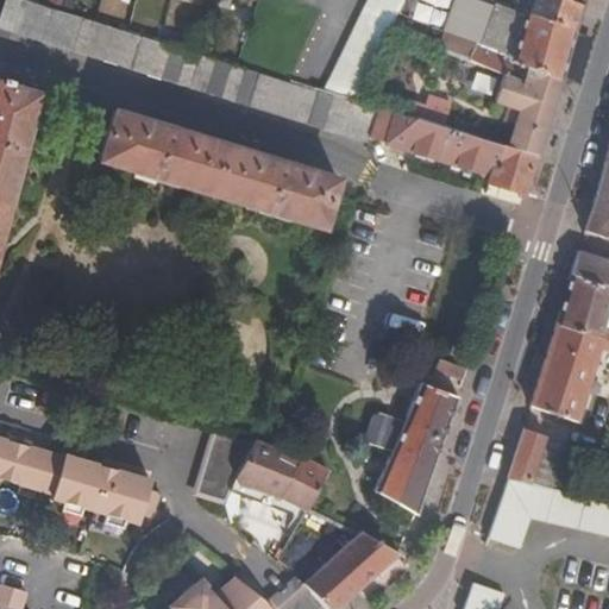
[(71,51),(81,17),(24,0),(19,0),(11,33),(71,51)]
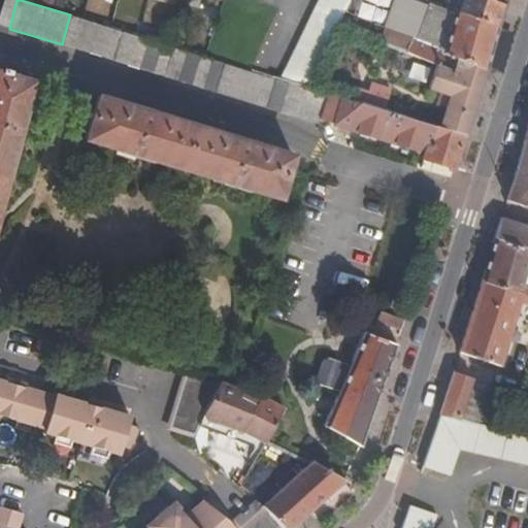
[(318,0),(283,79),(310,88),(339,25),(350,0),(318,0)]
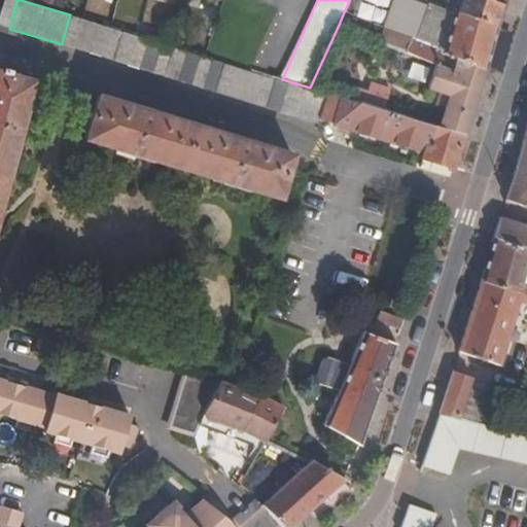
[(357,0),(350,15),(379,29),(392,0),(357,0)]
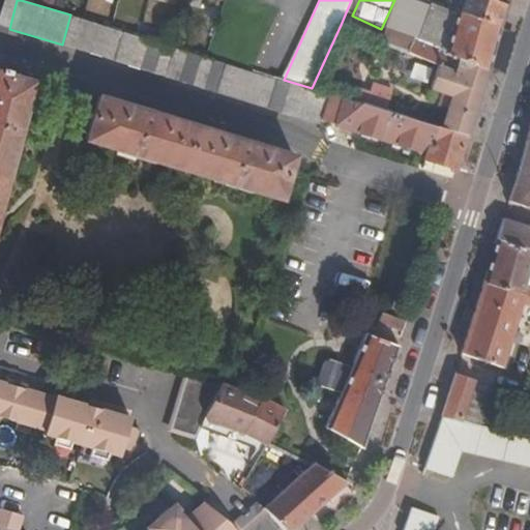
[(447,8),(500,28),(507,0),(459,0),(459,3),(450,1),(447,8)]
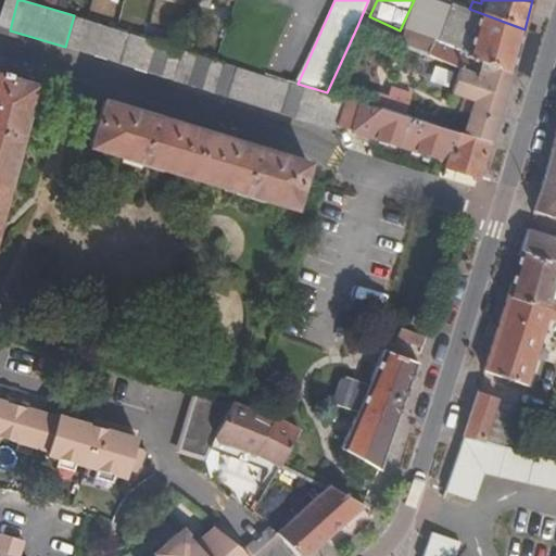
[(525,29),(469,9),(452,1),(441,36),(432,34),(430,40),(412,35),(408,41),(430,49),(462,59),(512,73),(525,29)]
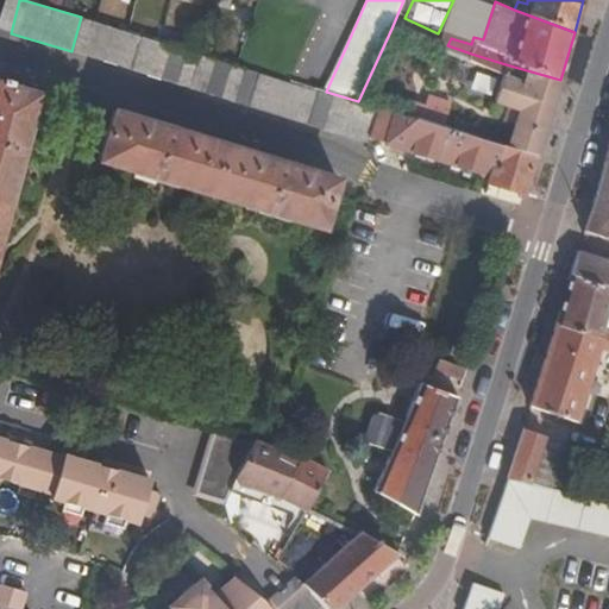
[(358,101),(326,92),(240,66),(81,17),(71,51),(368,138),(371,126),(378,107),(358,101)]
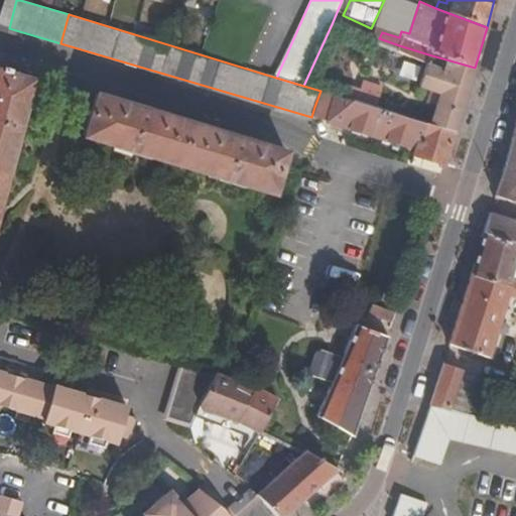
[(435,104),(461,113),(475,68),(428,54),(420,77),(434,81),(431,88),(439,91),(435,104)]
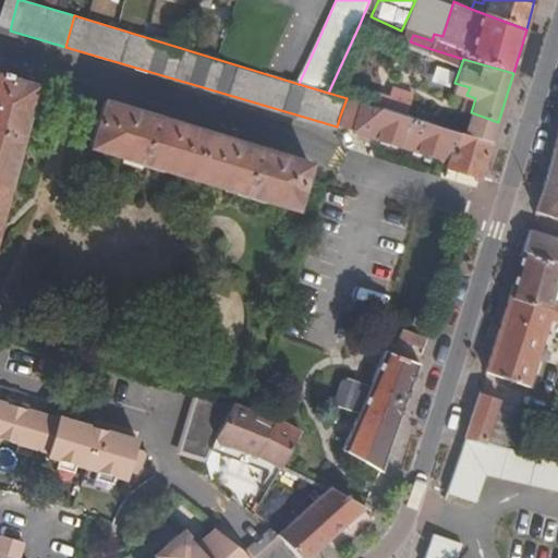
[(448,88),(452,73),(433,68),(428,83),(448,88)]
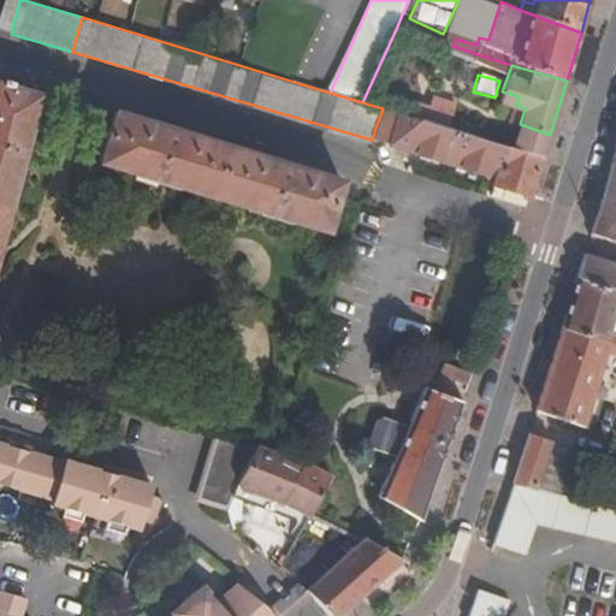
[(0,225),(36,96),(5,87),(0,84),(0,225)]
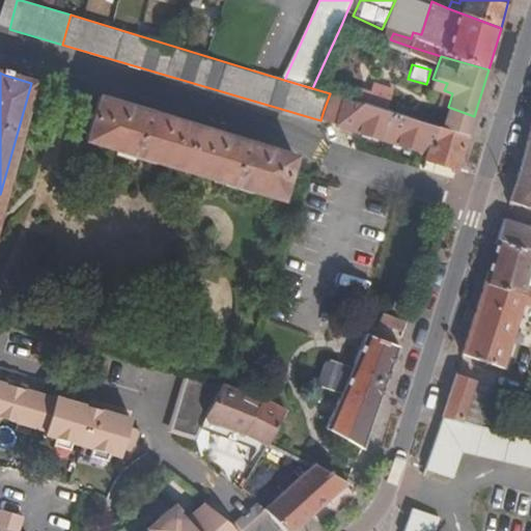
[(444,90),(440,104),(448,107),(452,93),(444,90)]
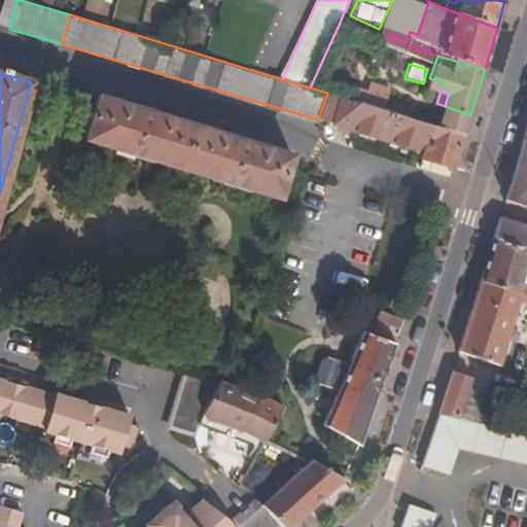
[(340,97),(327,93),(321,109),(336,114),(340,97)]
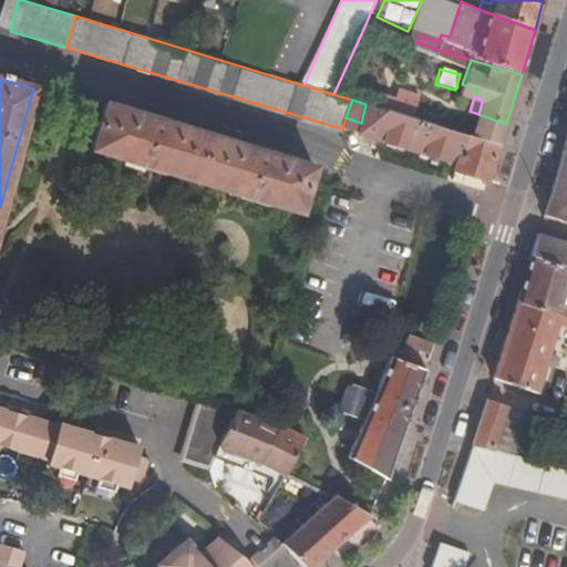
[(104,102),(90,148),(300,212),(312,167),(104,102)]
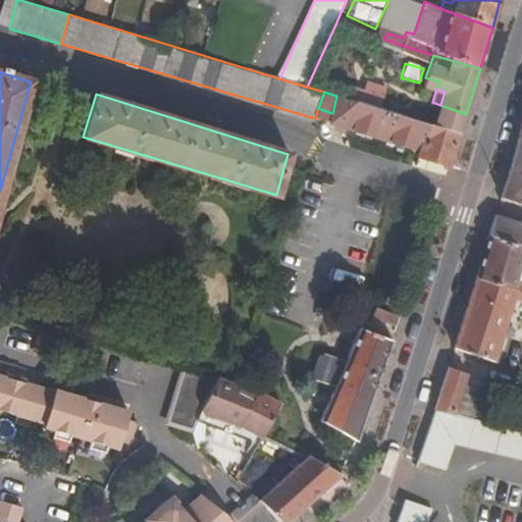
[(381,140),(388,111),(336,96),(332,113),(329,122),(381,140)]
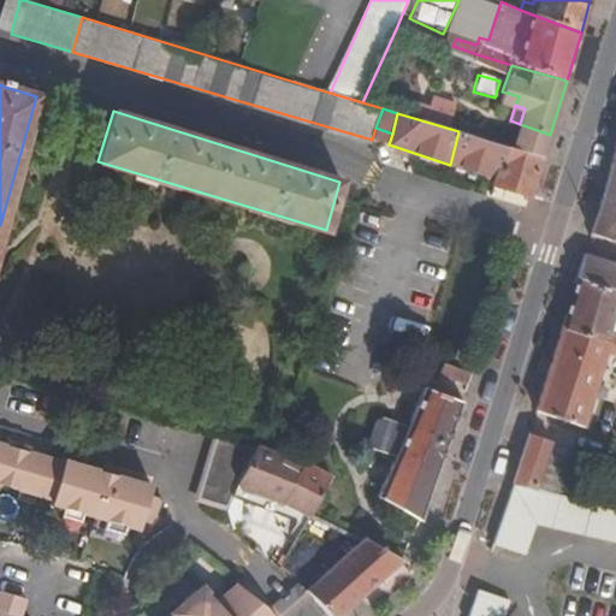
[(514,149),(543,158),(550,135),(520,124),(514,149)]
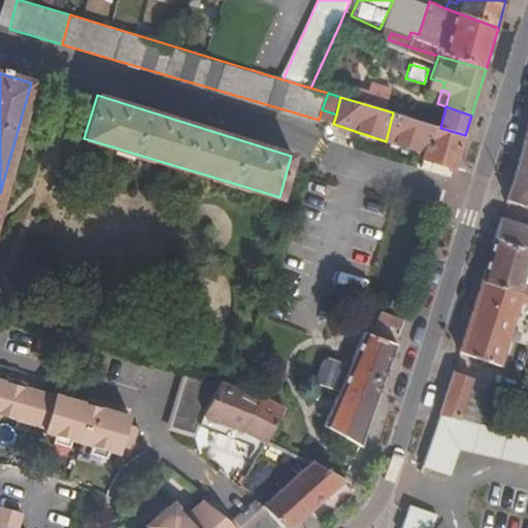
[(426,154),(435,127),(393,112),(386,141),(426,154)]
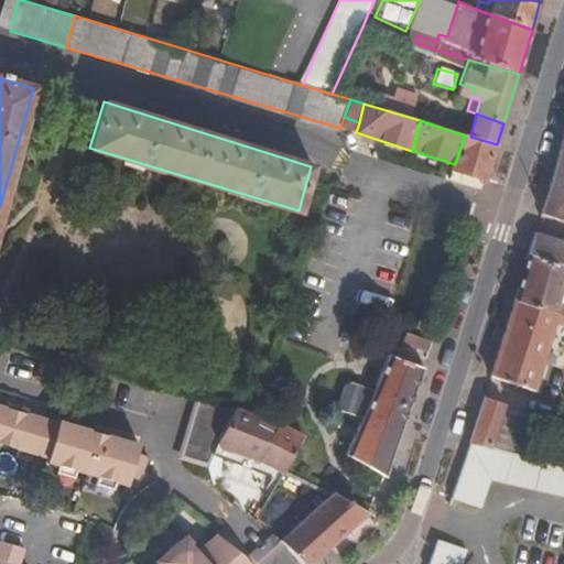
[(465,136),(455,164),(453,171),(485,180),(497,144),(470,137),(465,136)]
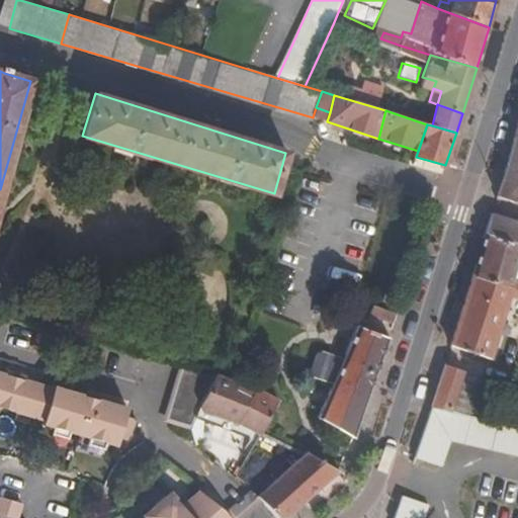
[(517,145),(513,143),(497,197),(517,202),(517,145)]
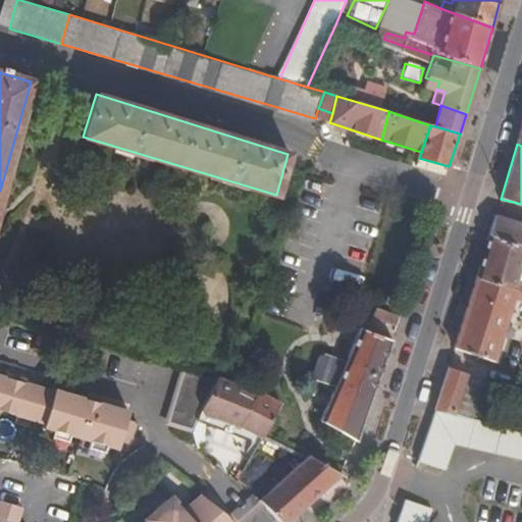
[(521,224),(494,217),(488,236),(521,246),(521,224)]
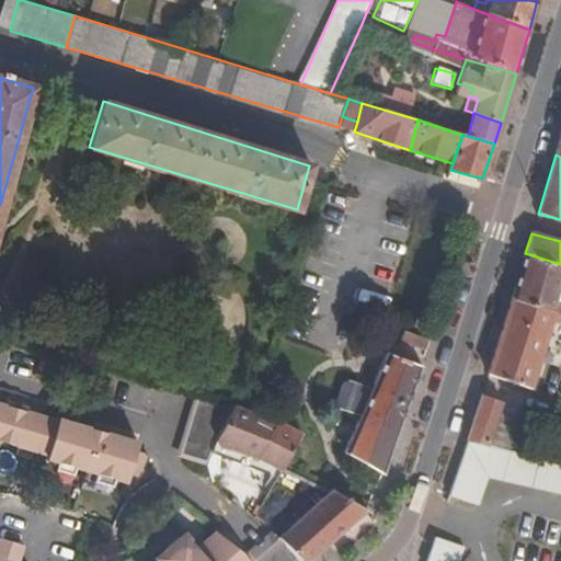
[(560,264),(525,253),(512,298),(553,309),(557,302),(560,286),(560,264)]
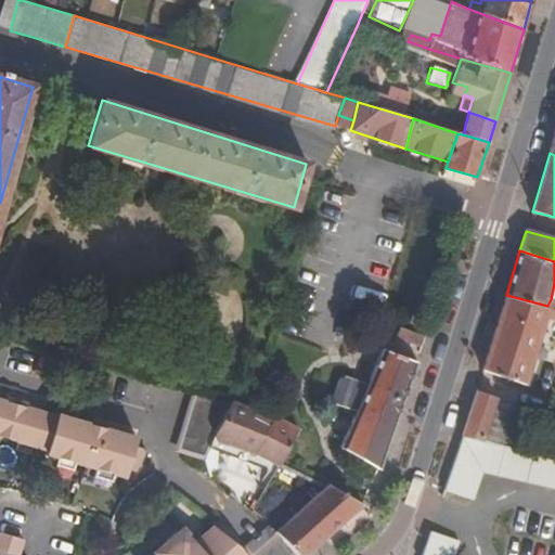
[(554,300),(551,299),(547,306),(506,295),(482,371),(524,384),(545,315),(554,318),(554,300)]
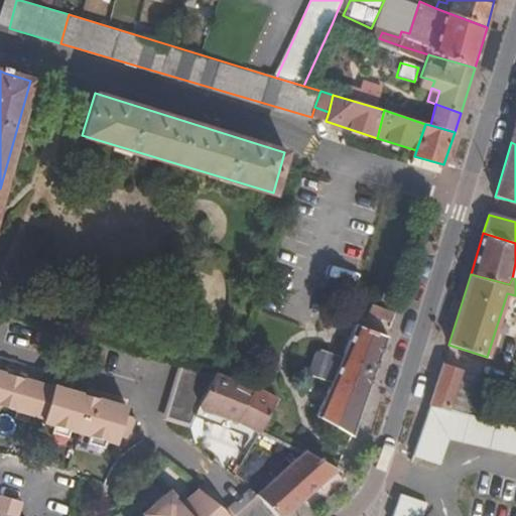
[(374,306),(372,311),(393,318),(395,312),(374,306)]
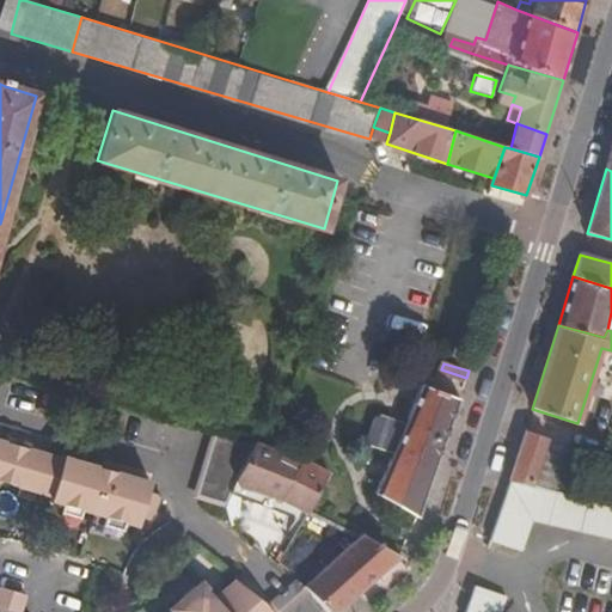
[(393,456),(374,495),(418,518),(459,401),(422,389),(408,427),(383,418),(374,422),(368,440),(372,446),(393,456)]
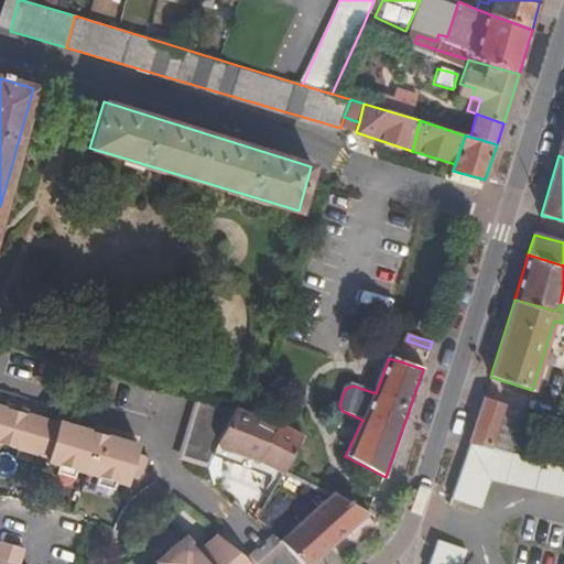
[(220,445),(236,411),(197,399),(181,457),(212,466),(220,445)]
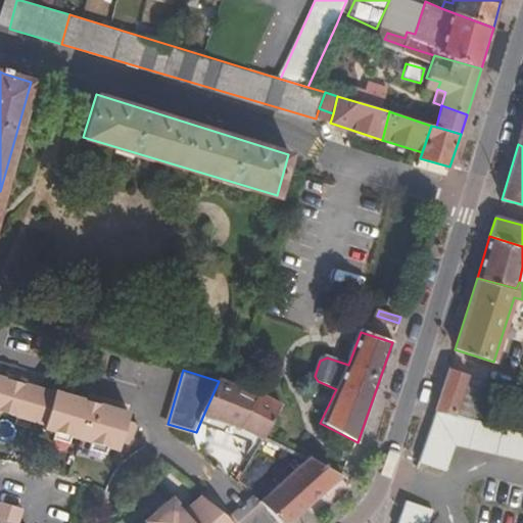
[(447,370),(434,412),(455,417),(466,381),(467,375),(447,370)]
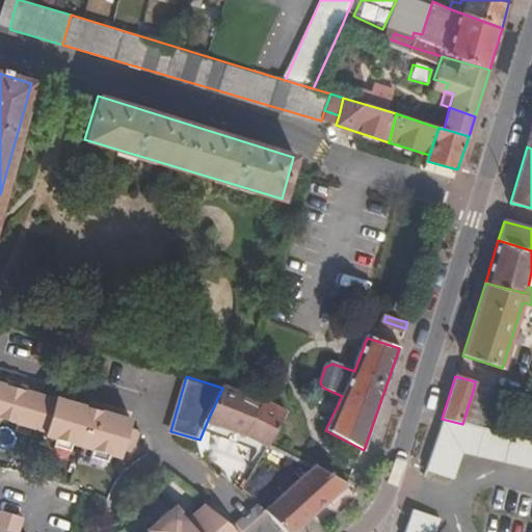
[(130,420),(98,410),(95,425),(81,421),(85,407),(54,398),(53,399),(0,383),(0,419),(45,433),(44,435),(118,457),(121,450),(132,453),(138,431),(128,428),(130,420)]
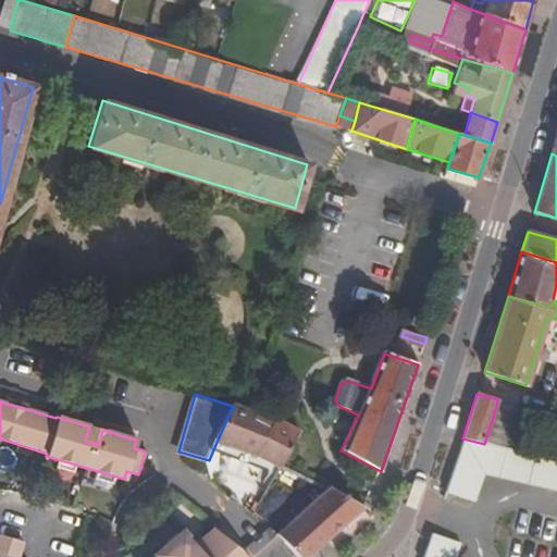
[(297,435),(250,413),(233,406),(218,440),(223,446),(259,457),(281,467),(297,435)]
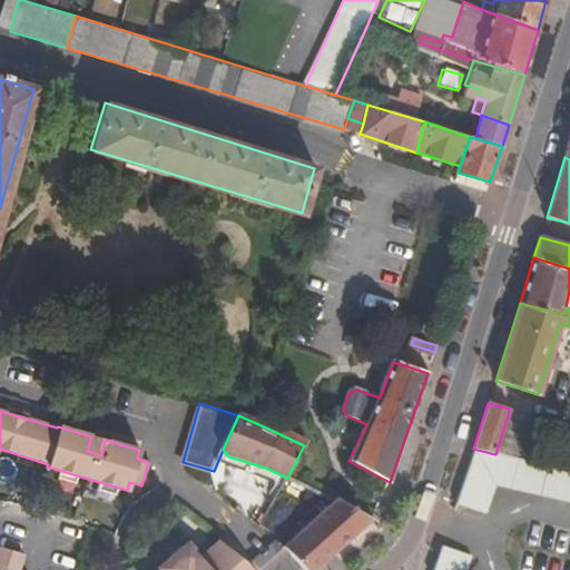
[(508,415),(495,454),(526,461),(536,423),(508,415)]
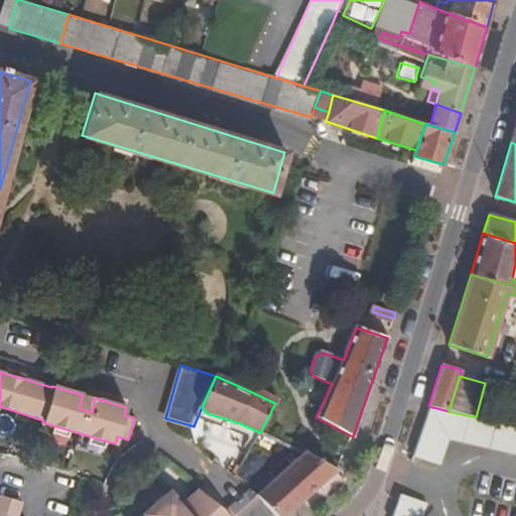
[(79,408),(92,412),(95,398),(83,395),(79,408)]
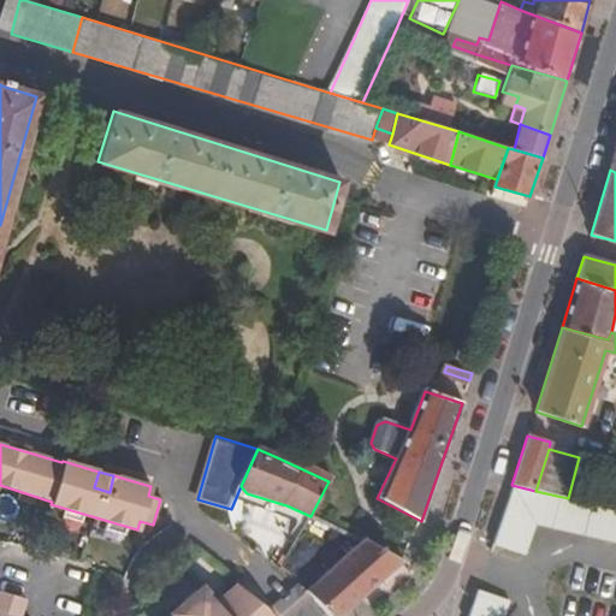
[(535,491),(511,485),(492,544),(525,555),(537,525),(615,543),(615,509),(568,498),(535,491)]
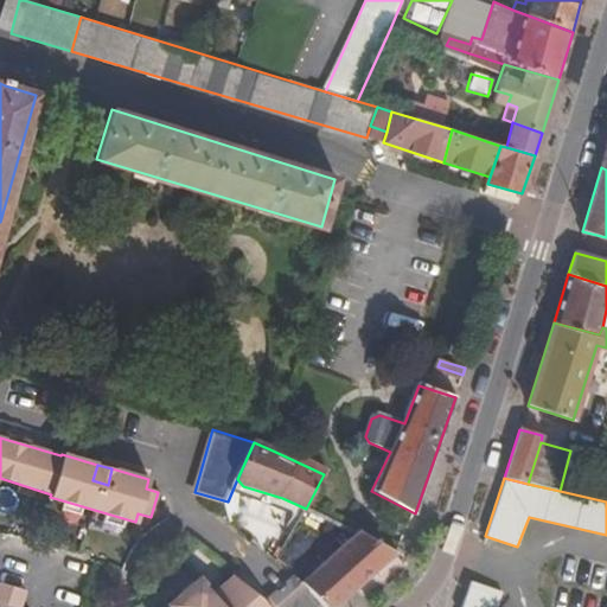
[(349,541),(360,531),(349,526),(343,535),(349,541)]
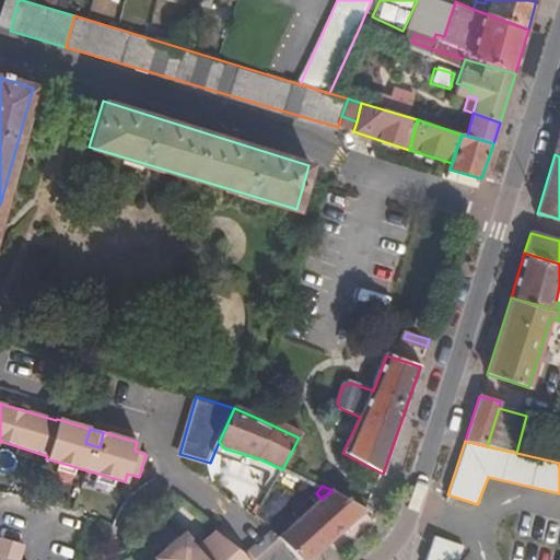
[(322,499),(279,538),(296,559),(308,559),(363,512),(364,509),(333,490),(322,499)]
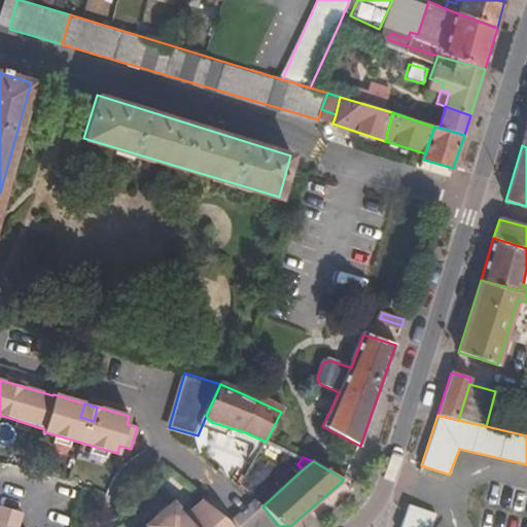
[(232,526),(222,516),(206,505),(200,502),(183,515),(172,501),(154,517),(160,524),(155,526),(232,526)]
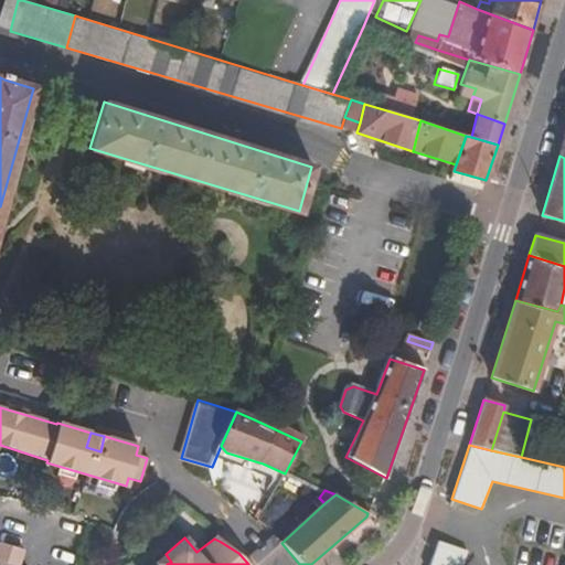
[(428,564),(461,564),(467,552),(437,542),(428,564)]
